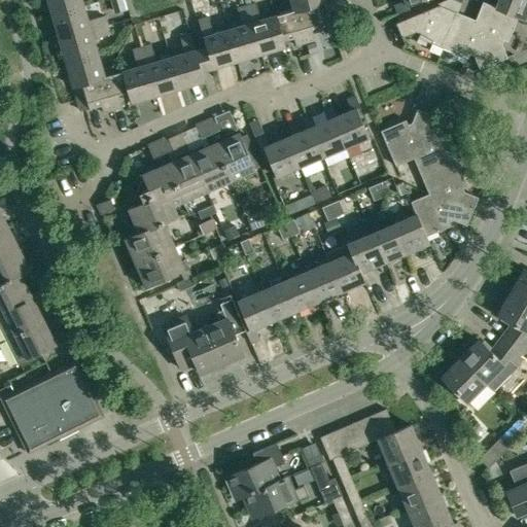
[(46,0),(51,15),(82,6),(80,0),(46,0)]
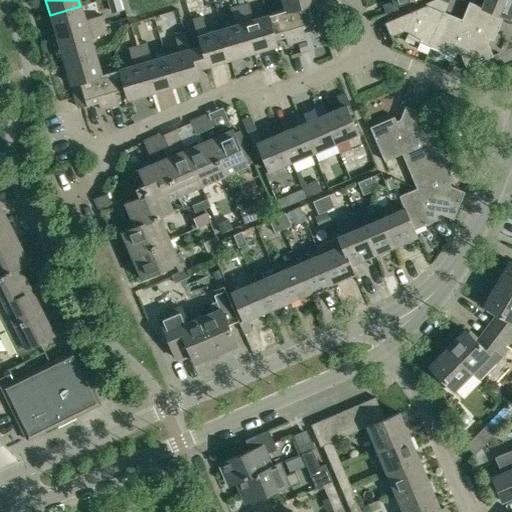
[(316,1),(315,0),(282,0),(286,10),(287,10),(316,1)]
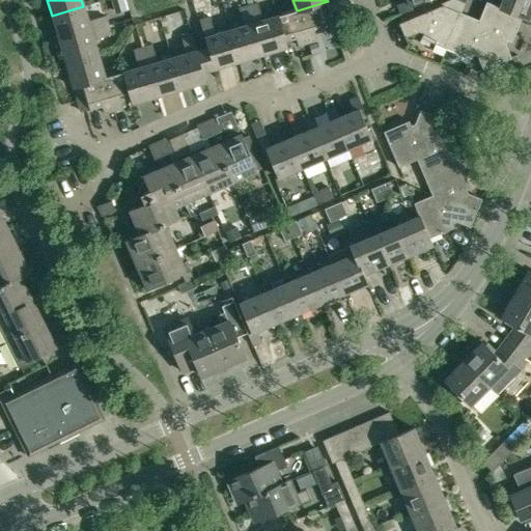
[(407,0),(408,0),(397,5),(401,14),(412,9),(411,6),(424,0),(407,0)]
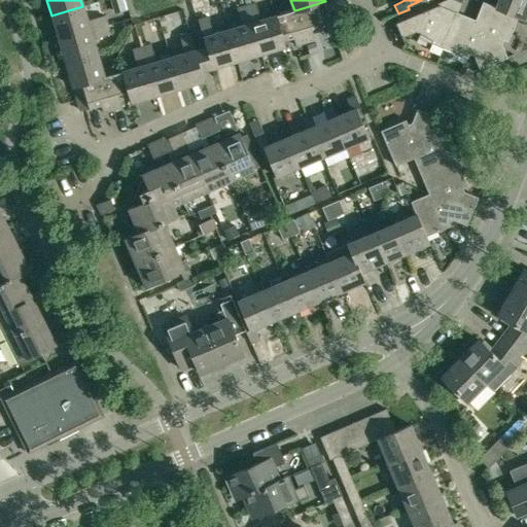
[(524,21),(526,12),(526,0),(497,0),(495,7),(518,18),(524,21)]
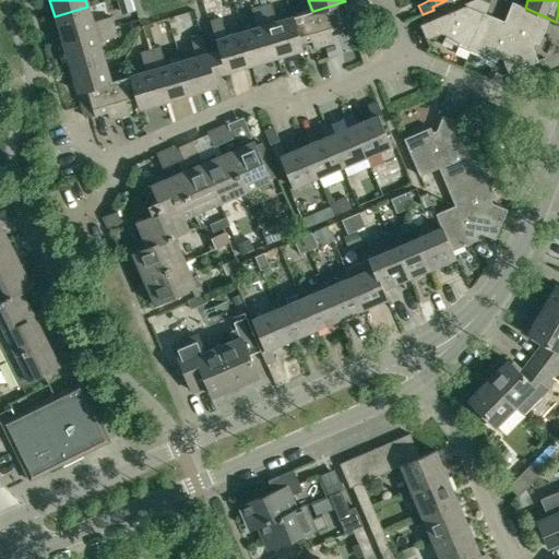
[(353,27),(345,1),(313,11),(323,46),(333,43),(331,34),(353,27)]
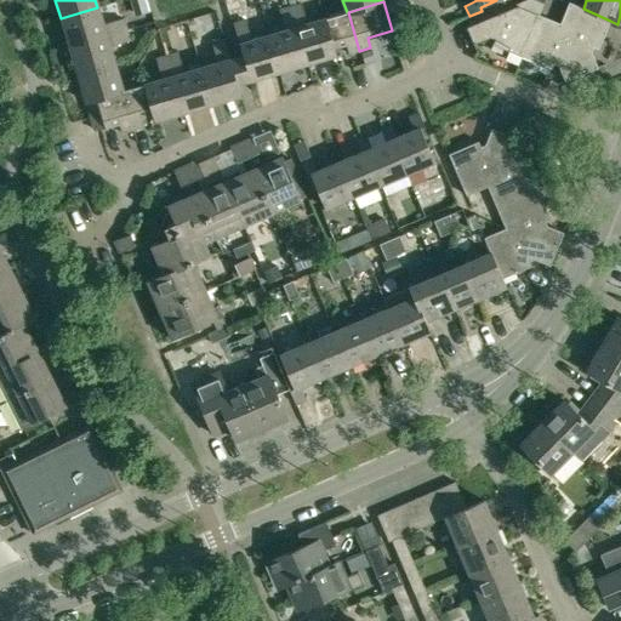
[(568,3),(559,24),(581,75),(604,66),(604,64),(597,67),(591,52),(584,49),(586,45),(598,50),(610,21),(584,9),(568,3)]
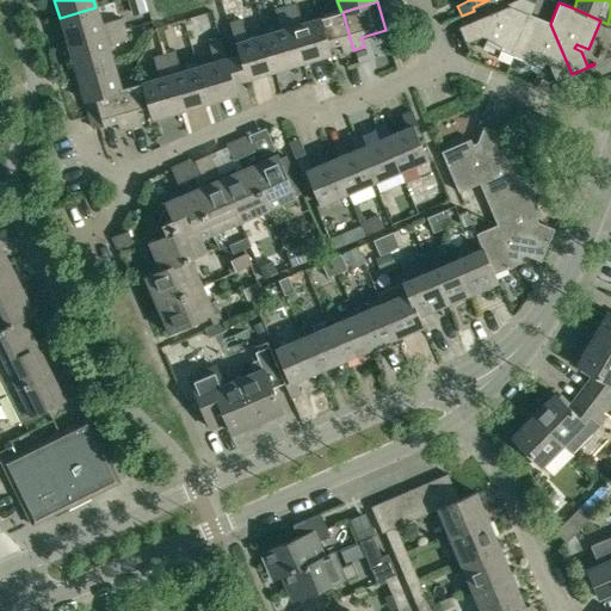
[(296,4),(287,7),(302,63),(331,55),(329,47),(327,48),(319,18),(302,23),(296,4)]
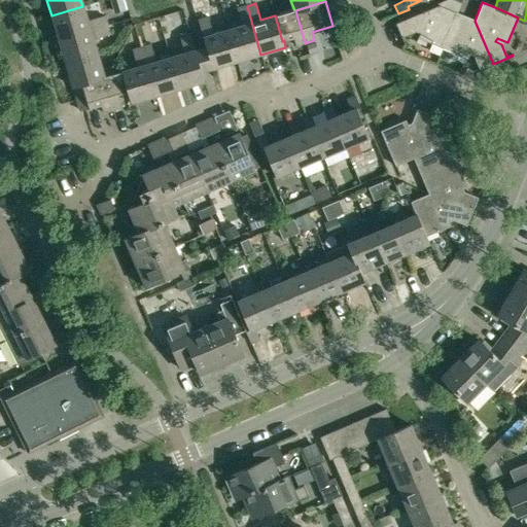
[(444,49),(458,13),(440,5),(395,24),(405,44),(406,43),(402,37),(415,33),(418,27),(422,28),(418,38),(444,49)]
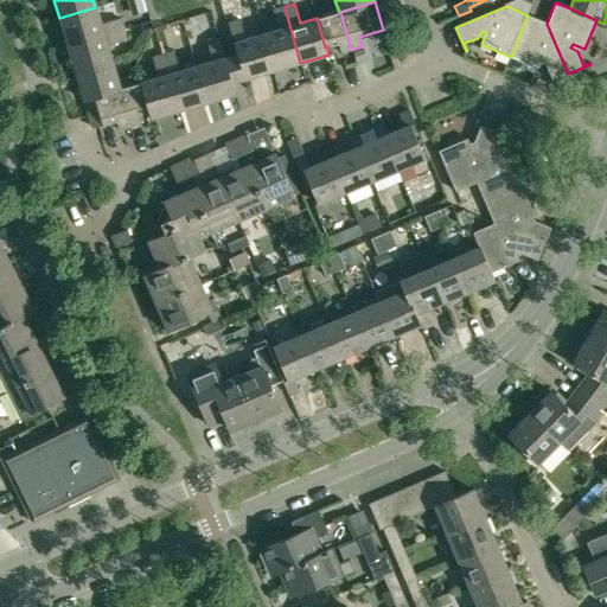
[(100,24),(95,7),(59,18),(68,45),(122,29),(120,18),(100,24)]
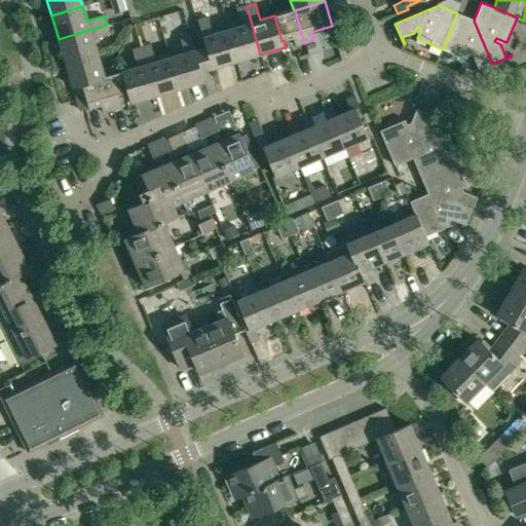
[(241,26),(227,30),(236,61),(260,54),(247,6),(236,9),(241,26)]
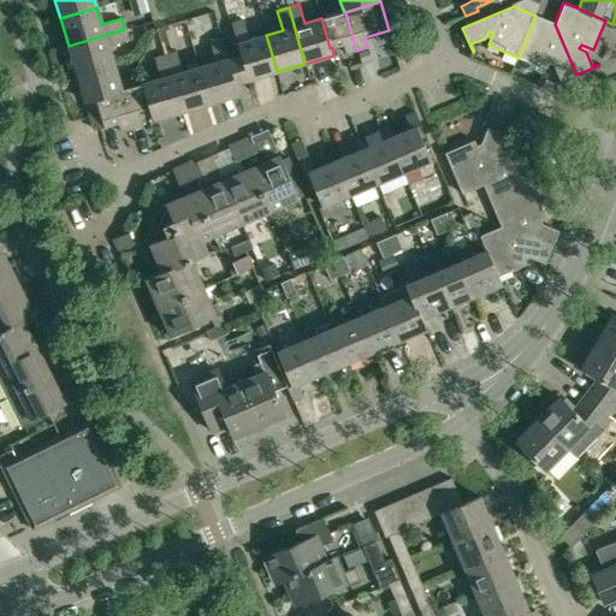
[(356,51),(345,12),(344,12),(321,18),(330,48),(332,47),(343,45),(345,53),(356,51)]
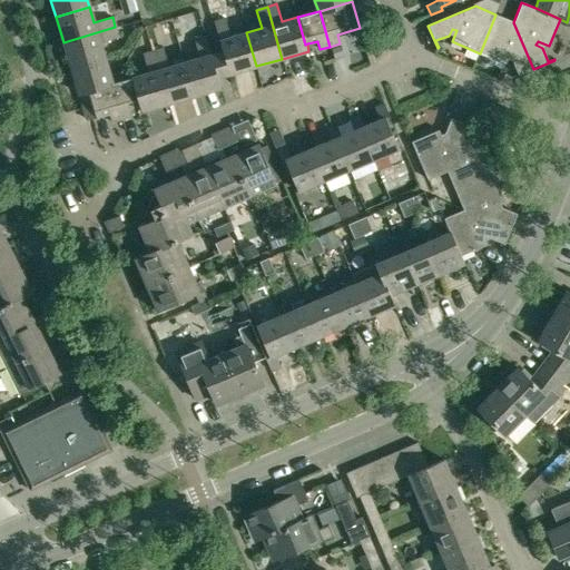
[(513,22),(495,15),(480,53),(505,64),(510,52),(514,55),(512,60),(518,75),(512,77),(512,78),(533,69),(513,22)]
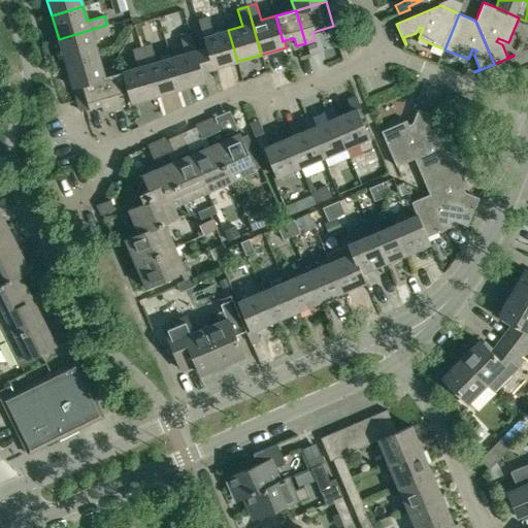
[(200,48),(206,70),(212,68),(237,61),(228,30),(213,34),(208,18),(198,21),(206,46),(200,48)]
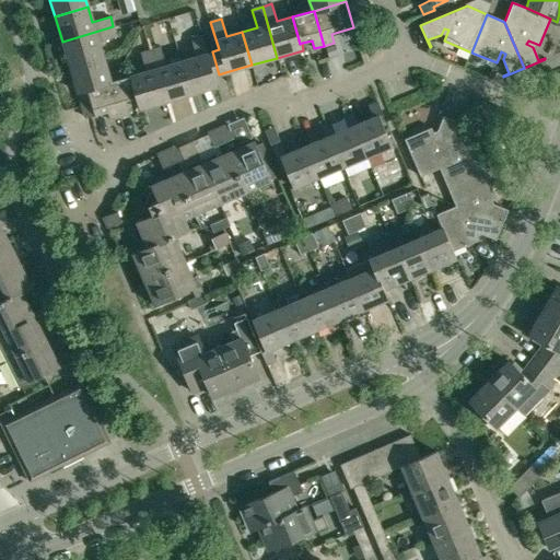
[(113,26),(62,42),(70,67),(103,57),(98,42),(116,36),(113,26)]
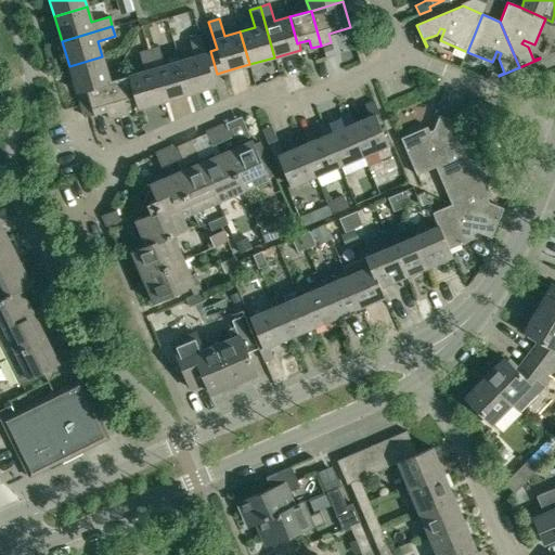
[(194,56),(179,61),(189,93),(215,86),(211,75),(217,74),(210,51),(205,53),(199,36),(189,38),(194,56)]
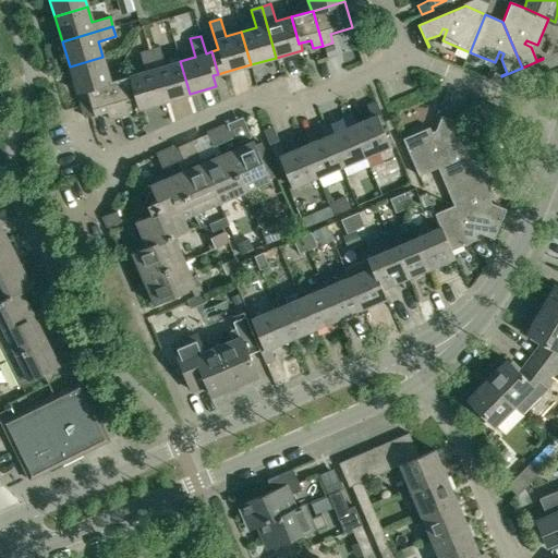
[(190,94),(180,61),(165,65),(159,48),(149,50),(165,101),(190,94)]
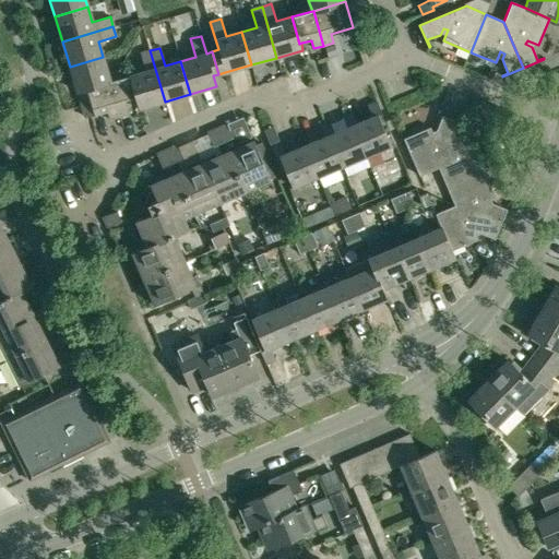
[(145,71),(130,75),(138,103),(137,103),(138,109),(165,102),(150,50),(140,54),(145,71)]
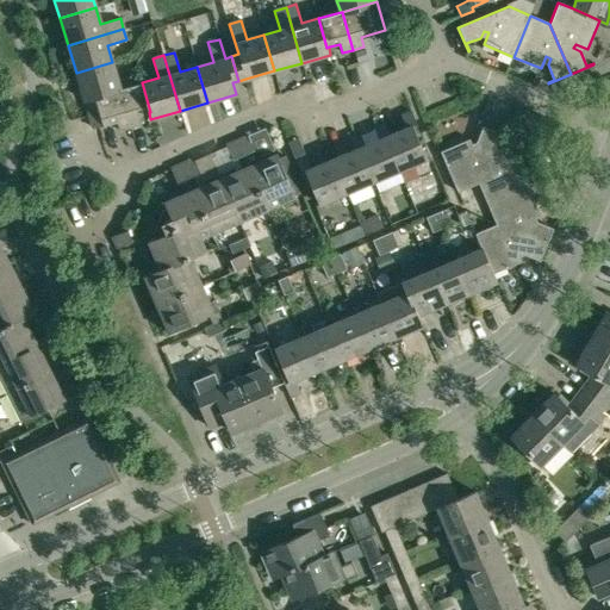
[(120,89),(119,88),(112,62),(76,73),(83,100),(118,89),(120,89)]
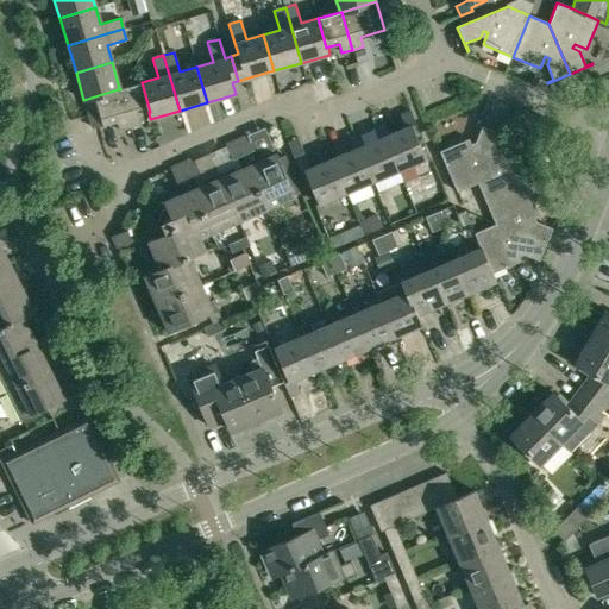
[(120,89),(118,89),(129,127),(139,124),(137,114),(149,112),(150,112),(142,82),(119,88),(120,89)]
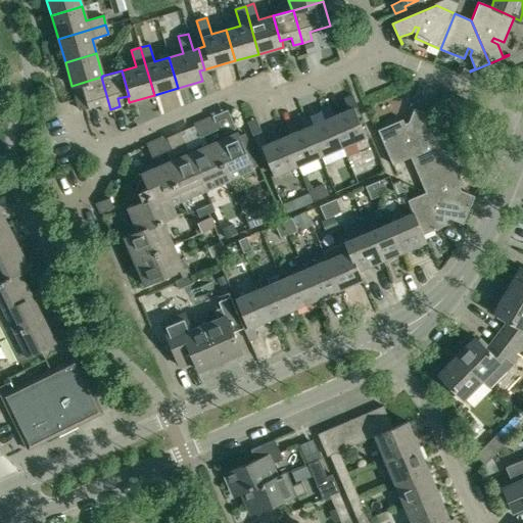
[(101,111),(110,109),(101,77),(72,86),(79,109),(99,104),(101,111)]
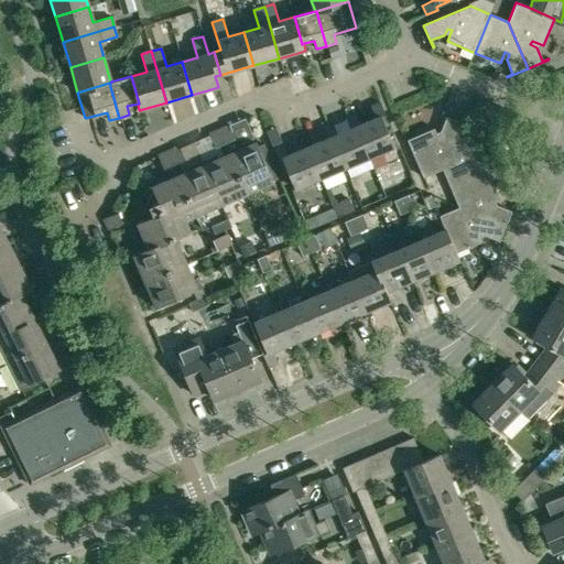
[(386,116),(380,104),(371,108),(376,118),(360,125),(356,114),(353,116),(369,158),(394,148),(381,117),(386,116)]
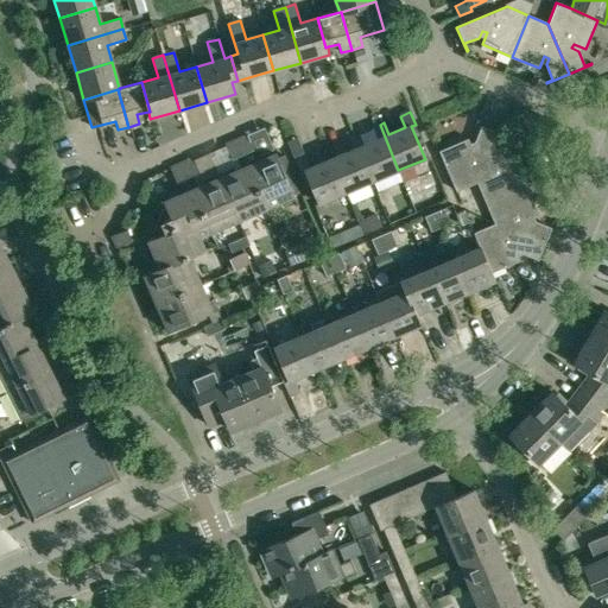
[(477,183),(498,132),(475,122),(474,124),(481,127),(475,143),(477,149),(474,151),(468,139),(439,151),(456,192),(477,183)]
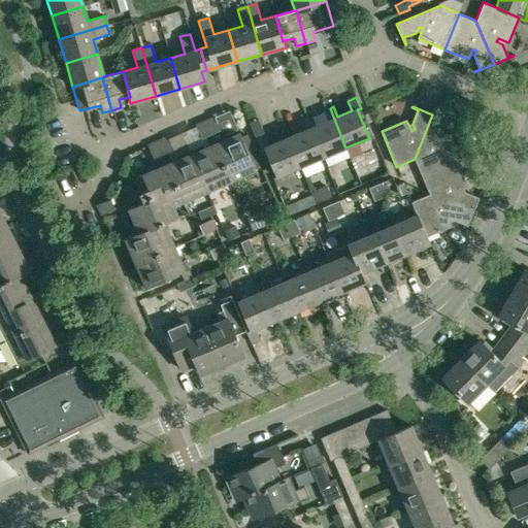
[(310,117),(306,118),(323,157),(345,147),(330,108),(324,110),(328,121),(315,126),(310,117)]
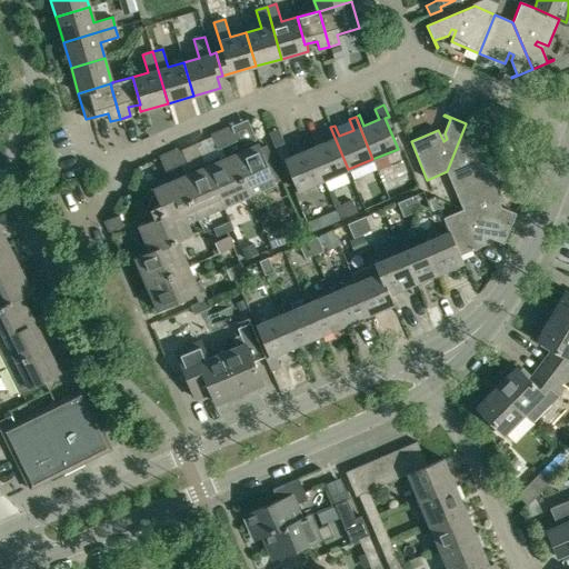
[(466,123),(447,171),(453,189),(492,171),(481,148),(470,152),(469,148),(475,146),(481,131),(488,133),(488,132),(466,123)]
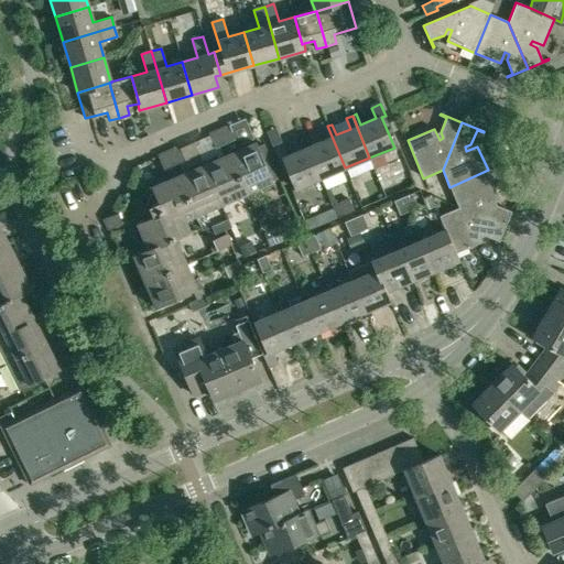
[(229,125),(219,129),(225,143),(235,139),(229,125)]
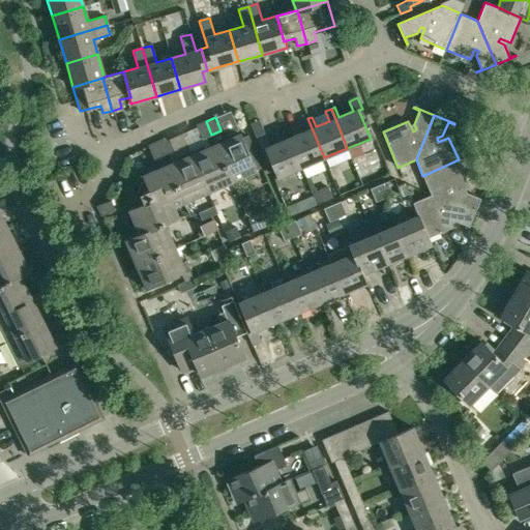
[(324,157),(307,118),(302,120),(306,130),(289,139),(300,168),(324,157)]
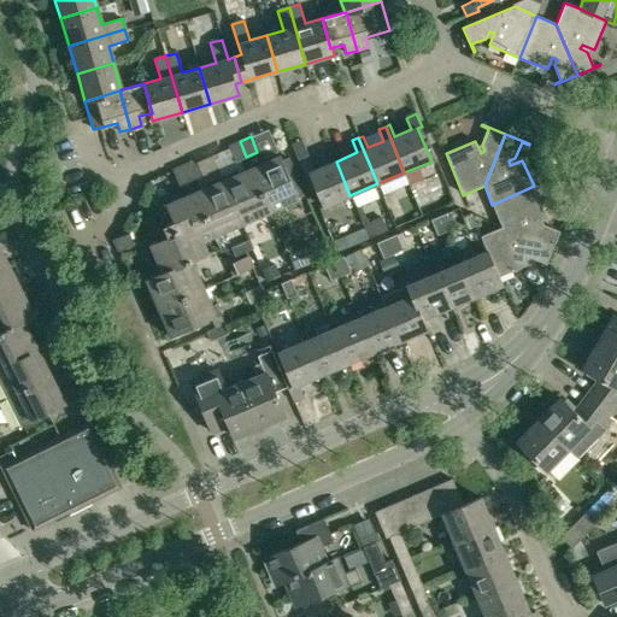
[(300,140),(291,144),(304,175),(309,174),(323,206),(350,195),(336,162),(315,170),(300,140)]
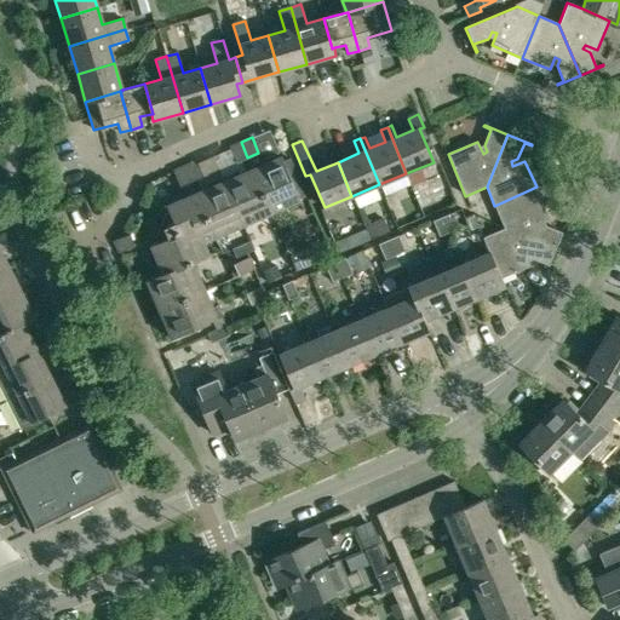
[(236,162),(247,158),(241,142),(230,147),(236,162)]
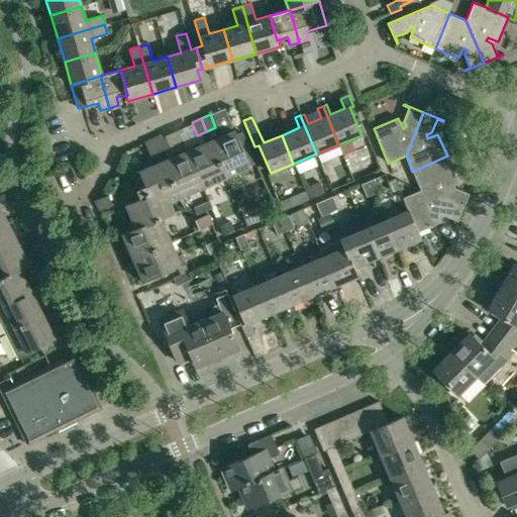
[(210,140),(226,178),(250,168),(234,130),(210,140)]
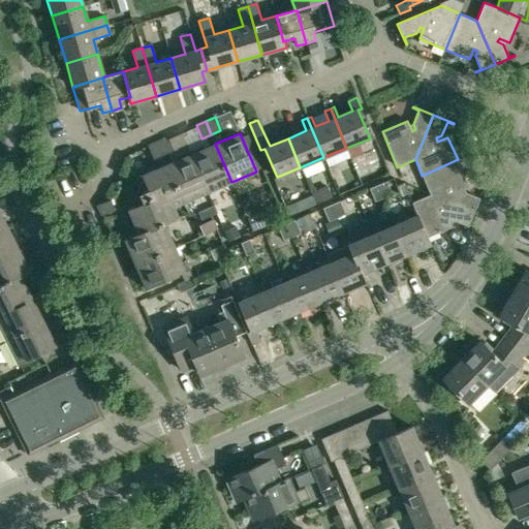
[(166,137),(157,142),(163,155),(173,151),(166,137)]
